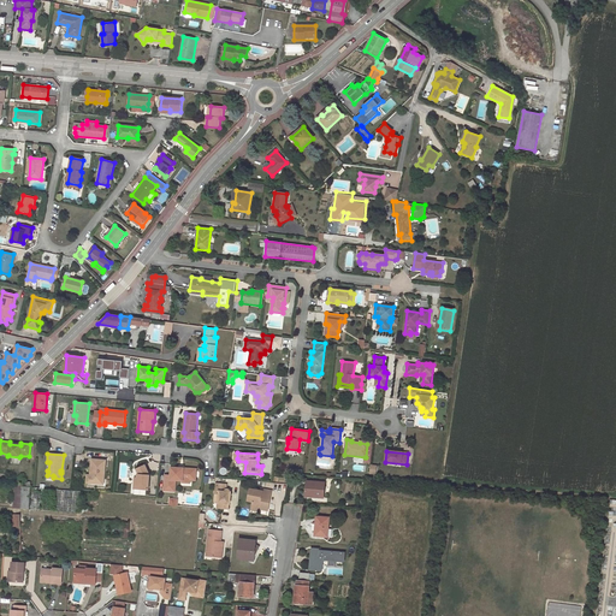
[(92,477),(92,484),(104,485),(105,477),(102,477),(102,473),(105,473),(106,461),(92,460),(89,475),(92,477)]
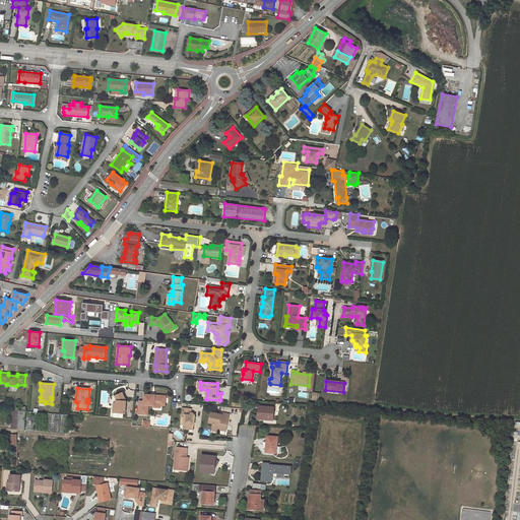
[(116,398),(116,401),(119,401),(118,404),(116,403),(115,408),(117,408),(116,412),(125,413),(126,401),(125,401),(125,400),(122,393),(116,396),(116,398)]
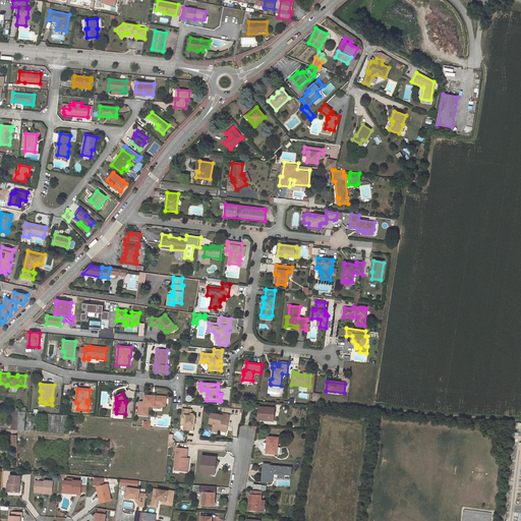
[(153,397),(153,396),(145,395),(143,402),(139,402),(138,415),(148,415),(149,406),(155,407),(155,404),(160,405),(161,406),(165,406),(166,397),(156,396),(156,397),(153,397)]
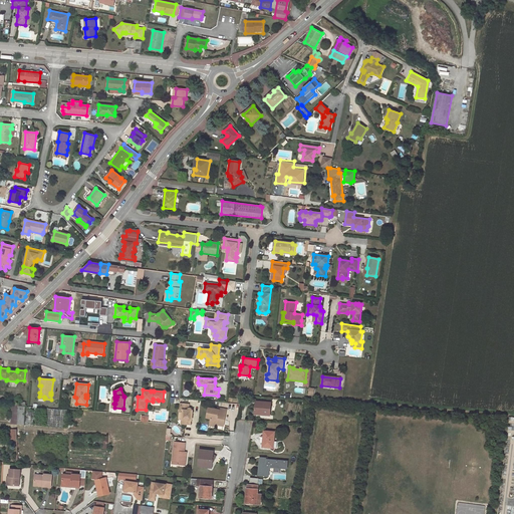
[(271,403),(256,402),(255,413),(265,414),(265,415),(269,416),(270,415),(271,403)]
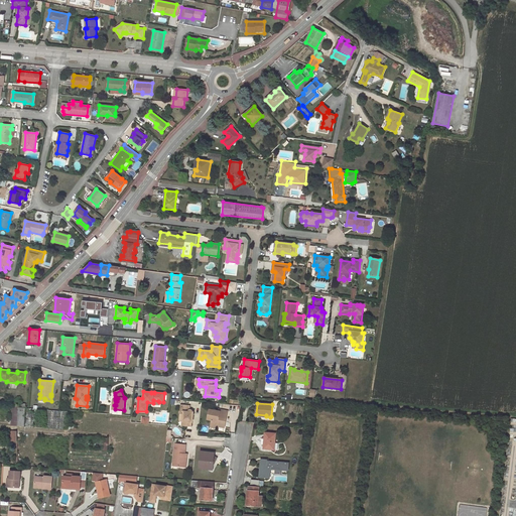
[(183,411),(182,421),(187,421),(187,426),(191,426),(192,422),(194,422),(195,412),(194,411),(194,410),(192,409),(191,408),(190,409),(189,409),(190,405),(181,404),(180,411),(183,411)]
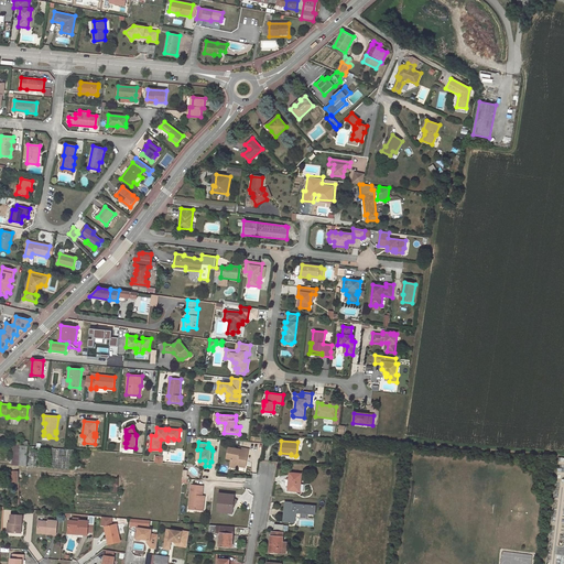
[(249,448),(239,446),(239,448),(229,446),(227,458),(231,458),(230,466),(237,467),(238,465),(246,466),(249,448)]
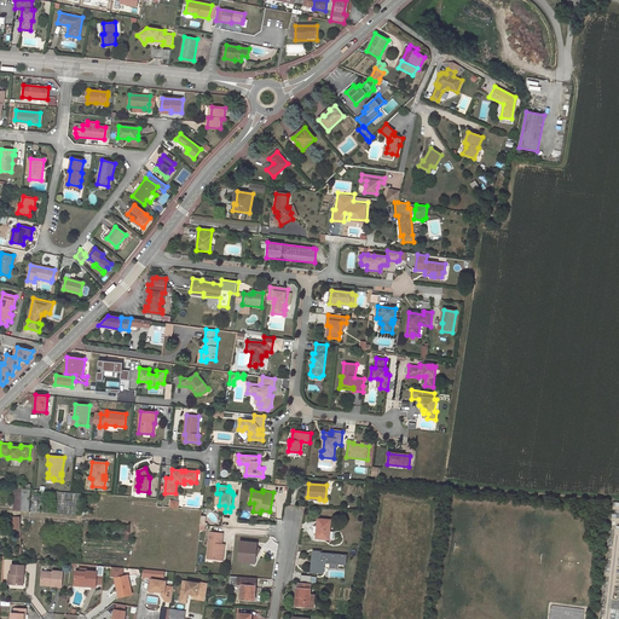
[(40,512),(41,493),(32,492),(30,512),(40,512)]
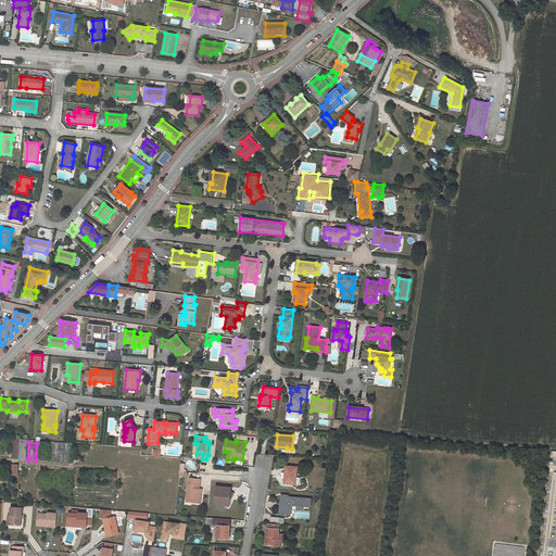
[(73,443),(51,442),(51,444),(48,443),(47,460),(72,463),(73,443)]
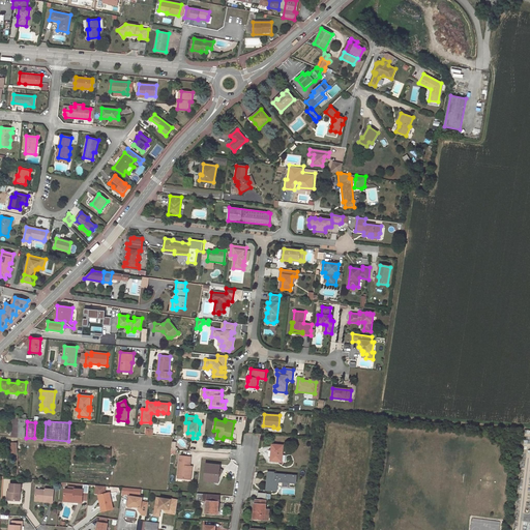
[(43,439),(45,422),(36,422),(35,439),(43,439)]
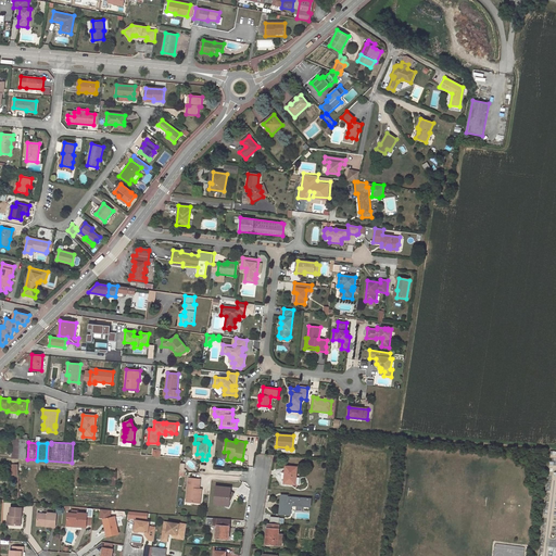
[(295,484),(295,478),(297,468),(286,467),(285,483),(295,484)]
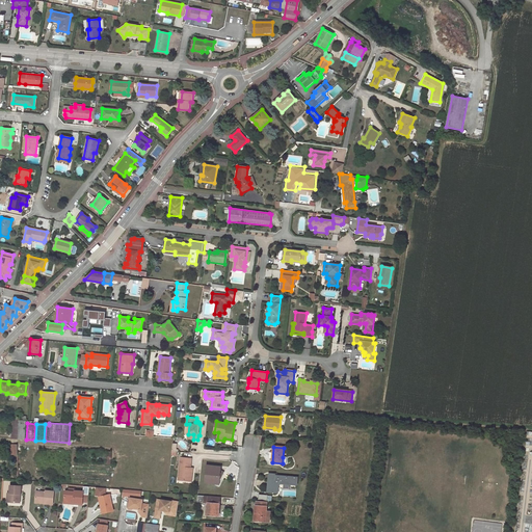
[(112,451),(78,449),(77,462),(111,464),(112,451)]
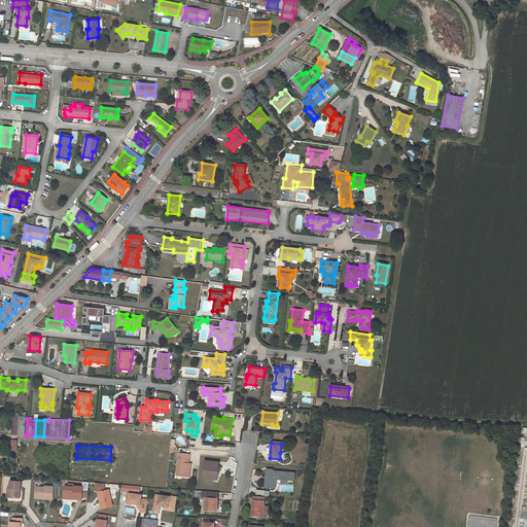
[(187,469),(188,463),(189,454),(178,453),(176,472),(182,473),(182,477),(189,478),(190,469),(187,469)]
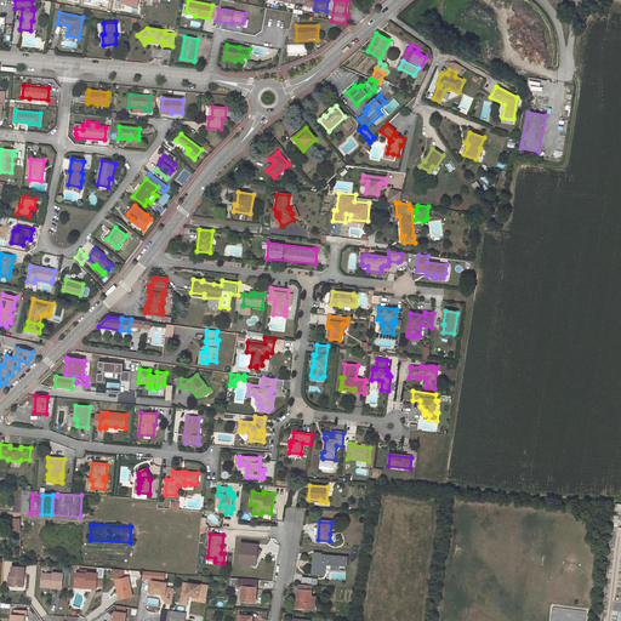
[(245,562),(254,565),(262,551),(258,548),(258,543),(241,542),(239,560),(245,559),(245,562)]
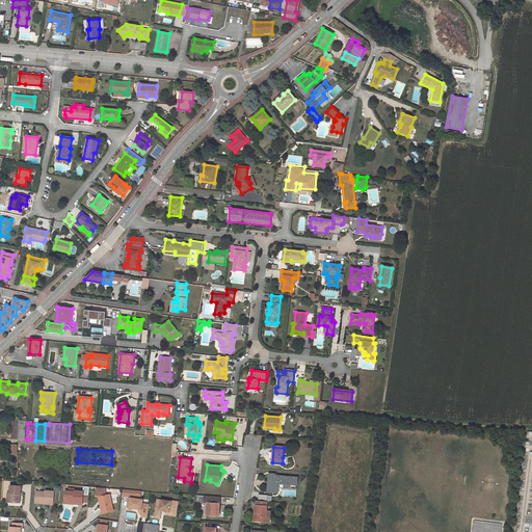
[(292,484),(292,477),(275,476),(275,475),(269,474),(268,491),(277,493),(278,483),(292,484)]
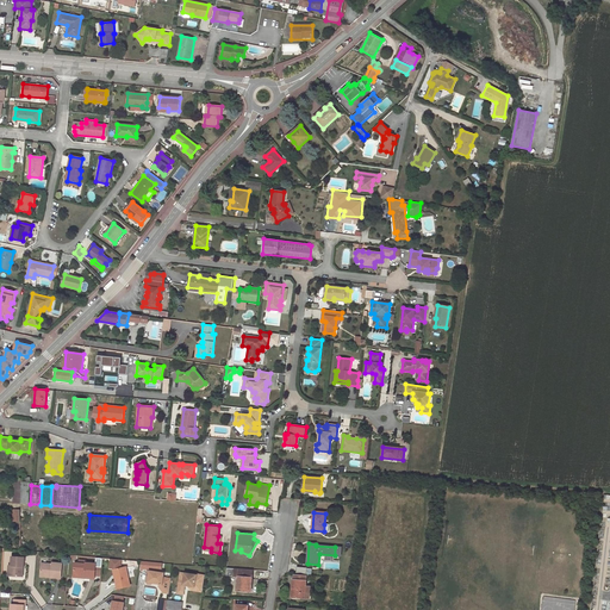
[(22,566),(24,567),(24,558),(12,556),(11,566),(8,566),(8,576),(22,577),(22,566)]
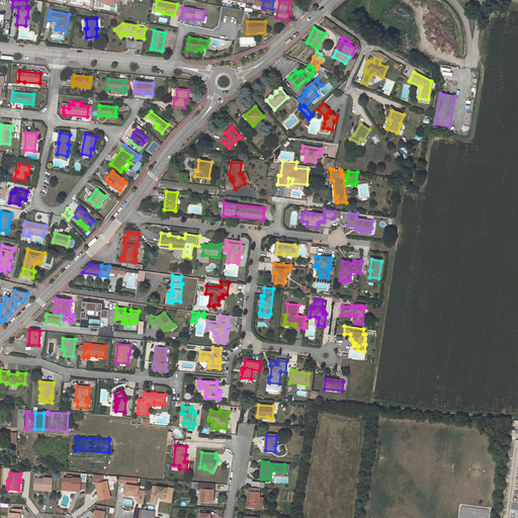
[(98,483),(99,484),(100,490),(98,491),(99,500),(110,498),(107,482),(102,483),(102,476),(95,475),(94,482),(98,483)]
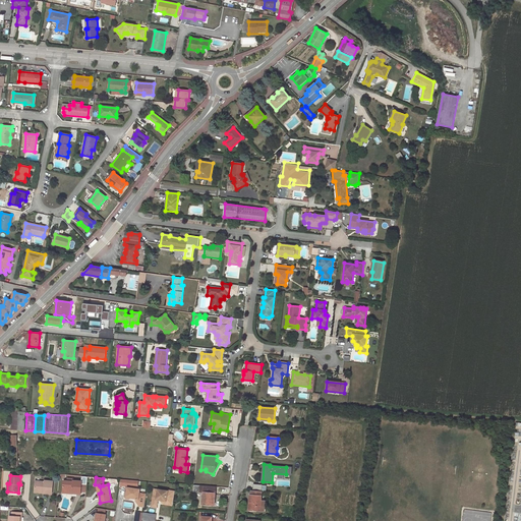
[(53,481),(45,480),(45,482),(36,481),(35,490),(43,491),(43,494),(52,495),(53,481)]
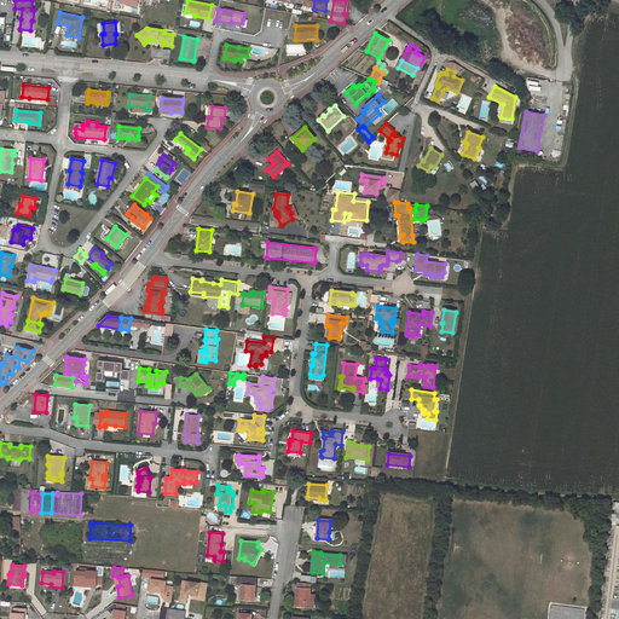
[(87,585),(97,585),(97,583),(103,583),(103,576),(97,574),(98,572),(88,571),(87,573),(76,572),(75,586),(87,586),(87,585)]
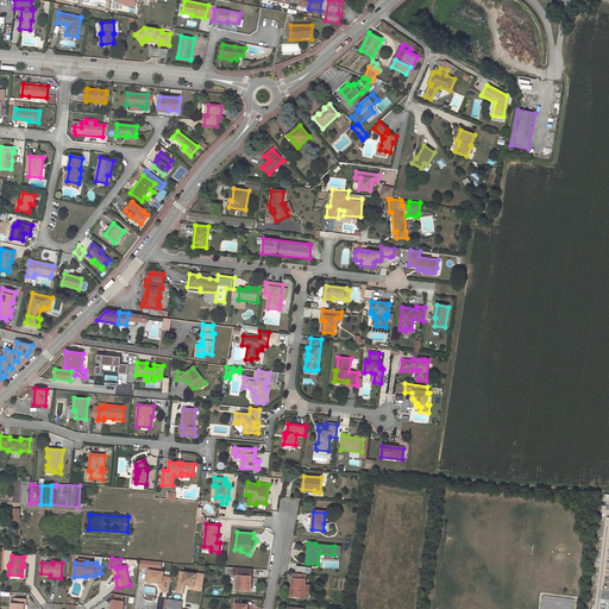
[(252,569),(234,567),(233,576),(238,576),(237,589),(250,590),(252,569)]
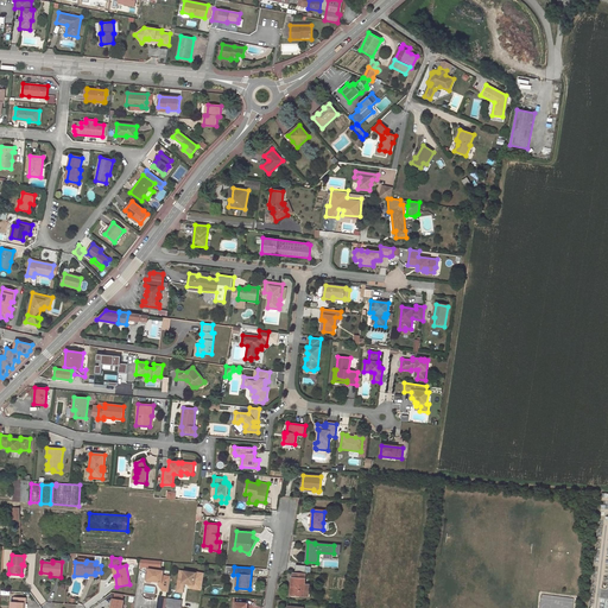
[(170,577),(163,576),(163,571),(147,569),(146,580),(147,582),(150,582),(152,581),(159,582),(159,583),(158,584),(163,590),(169,591),(170,577)]
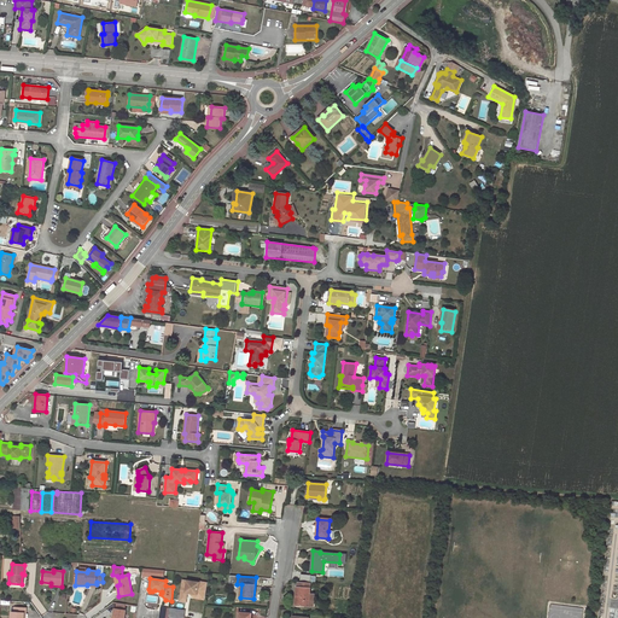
[(205,596),(208,583),(199,582),(199,583),(187,581),(182,581),(179,601),(186,602),(187,593),(191,594),(193,599),(197,599),(197,595),(205,596)]
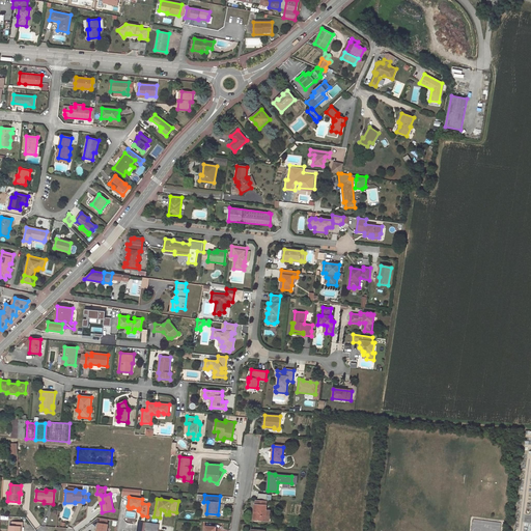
[(267,501),(256,500),(256,504),(255,504),(254,520),(260,521),(260,519),(270,520),(270,510),(267,510),(267,501)]
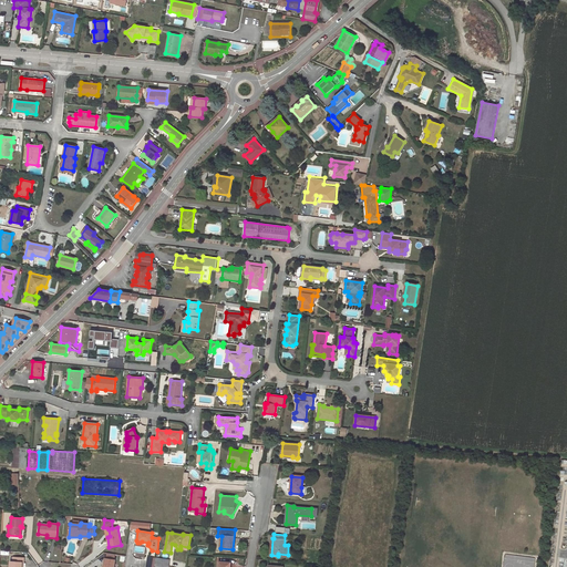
[(21,566),(22,564),(23,564),(24,558),(13,557),(12,562),(10,562),(10,566),(21,566)]
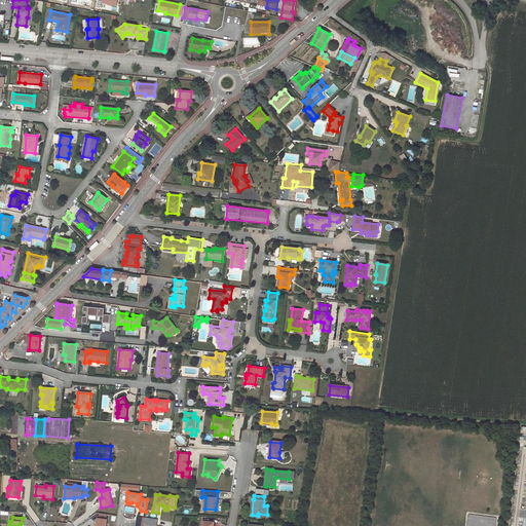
[(142,525),(144,518),(137,517),(135,525),(142,525)]
